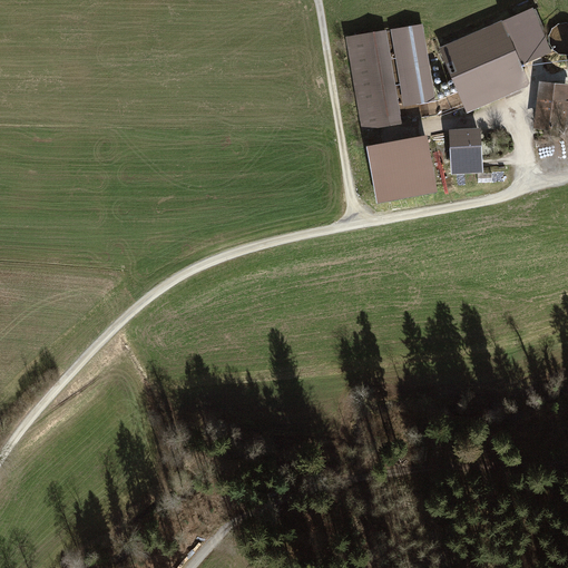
[(501,21),(519,62),(548,49),(530,9),(501,21)]
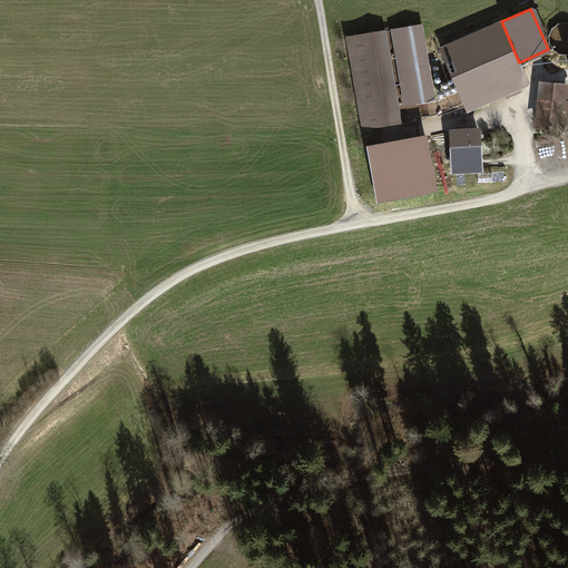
[(501,21),(439,48),(462,101),(501,85),(506,94),(515,89),(513,87),(527,80),(519,62),(501,21)]
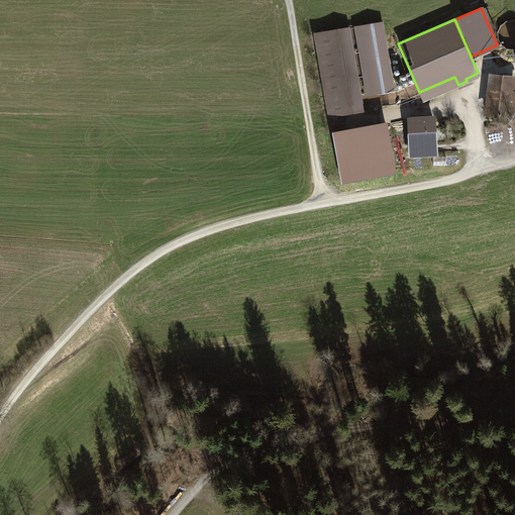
[(381,21),(354,25),(366,92),(392,88),(381,21)]
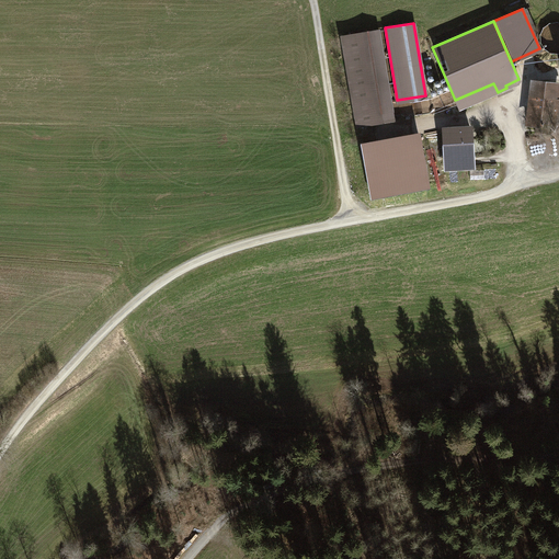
[(364,123),(388,118),(374,31),(350,34),(350,33),(341,35),(355,125),(364,124),(364,123)]
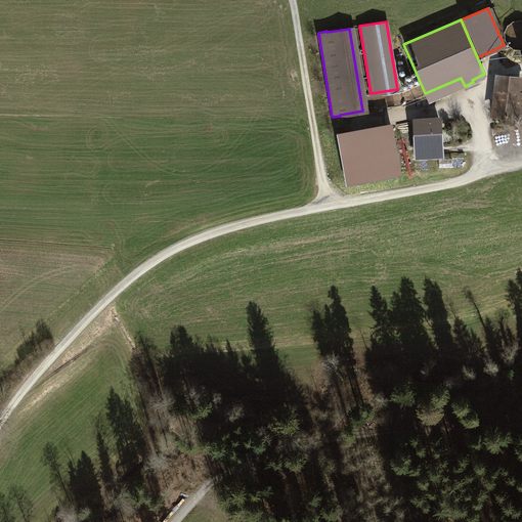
[(493,114),(498,115),(513,116),(517,80),(497,78),(493,114)]
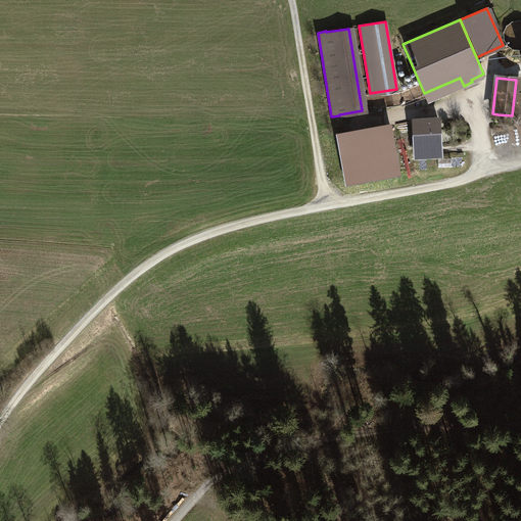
[(513,116),(512,115),(498,114),(496,122),(512,124),(513,116)]
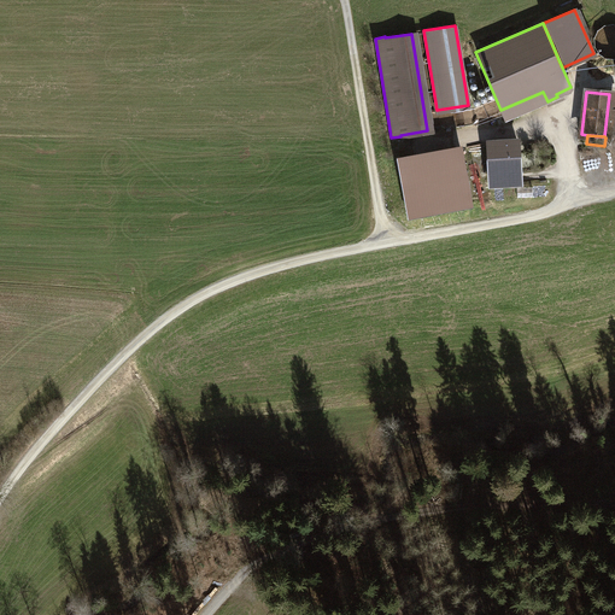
[(513,140),(486,142),(488,183),(519,181),(516,152),(514,152),(513,140)]
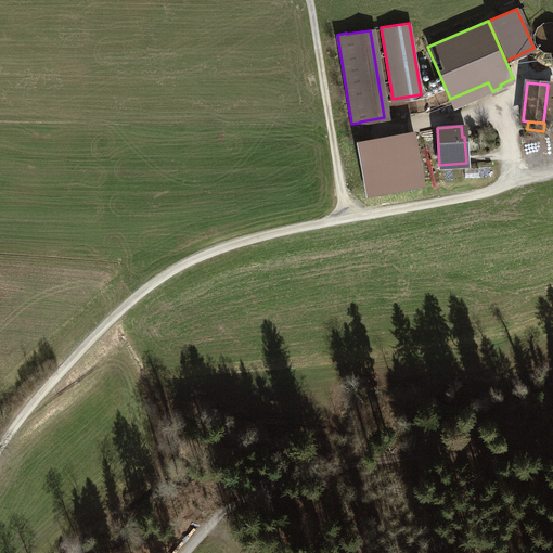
[(410,140),(357,150),(364,190),(418,180),(410,140)]
